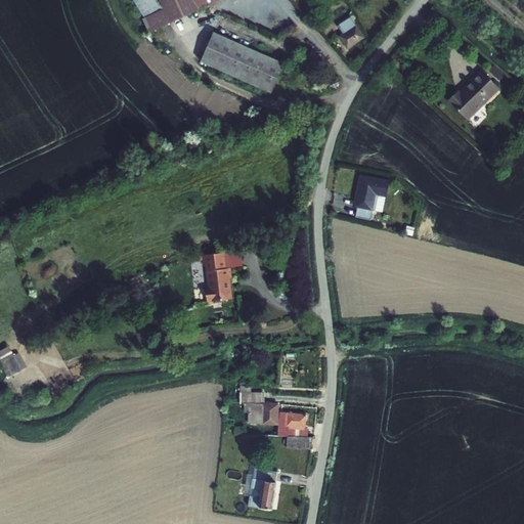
[(149,33),(199,10),(193,0),(133,0),(144,17),(142,18),(149,33)]
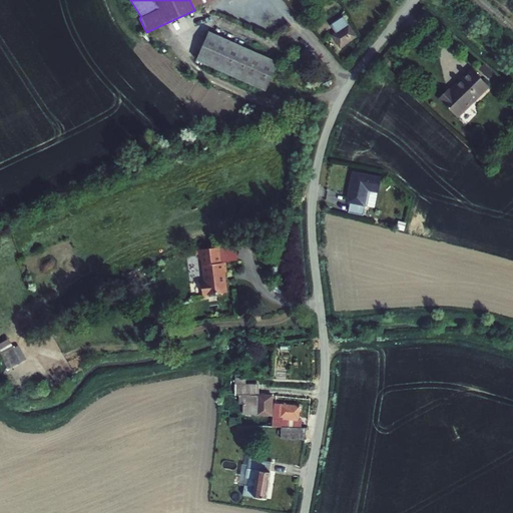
[(189,0),(194,10),(215,0),(189,0)]
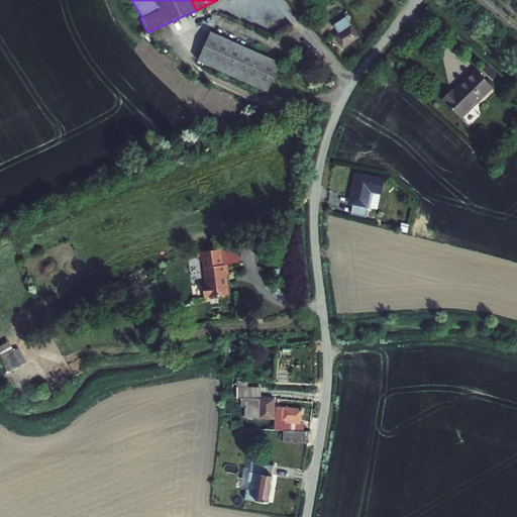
[(359,37),(346,17),(333,26),(338,33),(334,36),(343,48),(359,37)]
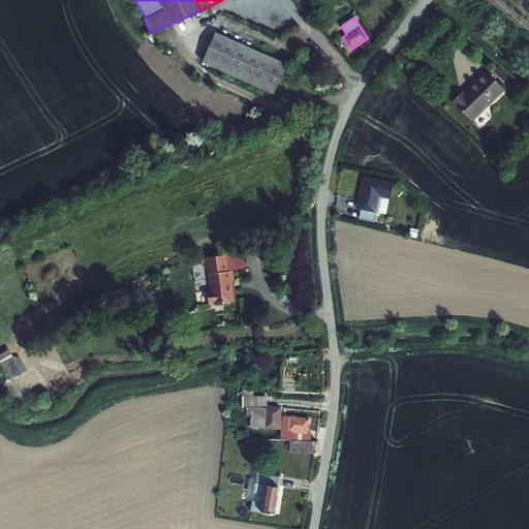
[(204,61),(275,92),(287,64),(215,33),(204,61)]
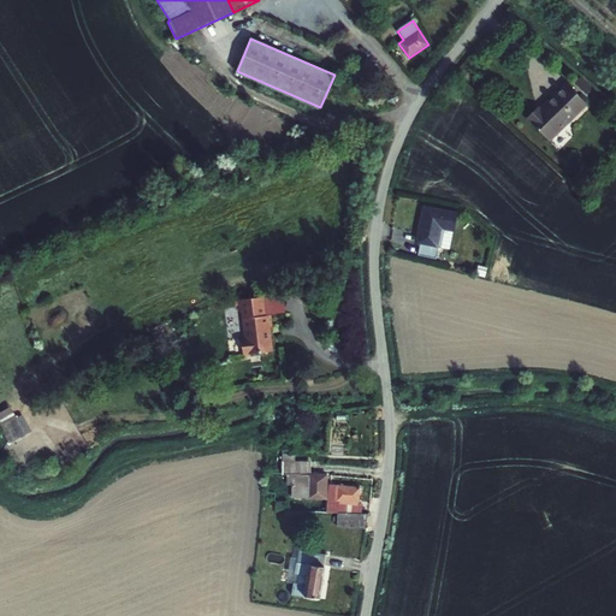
[(380,70),(367,59),(355,72),(367,84),(380,70)]
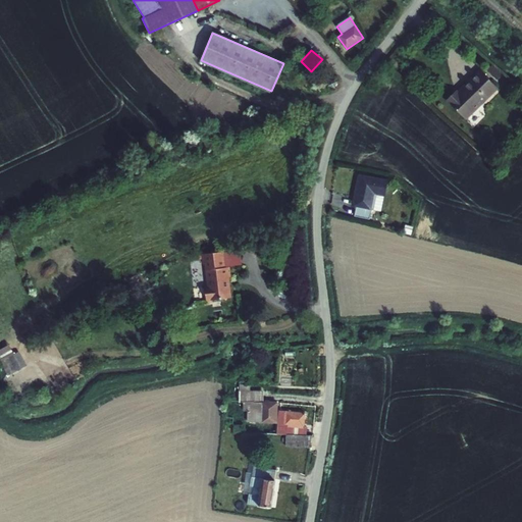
[(466,119),(498,89),(480,70),(463,88),(464,89),(459,94),(456,91),(447,100),(466,119)]
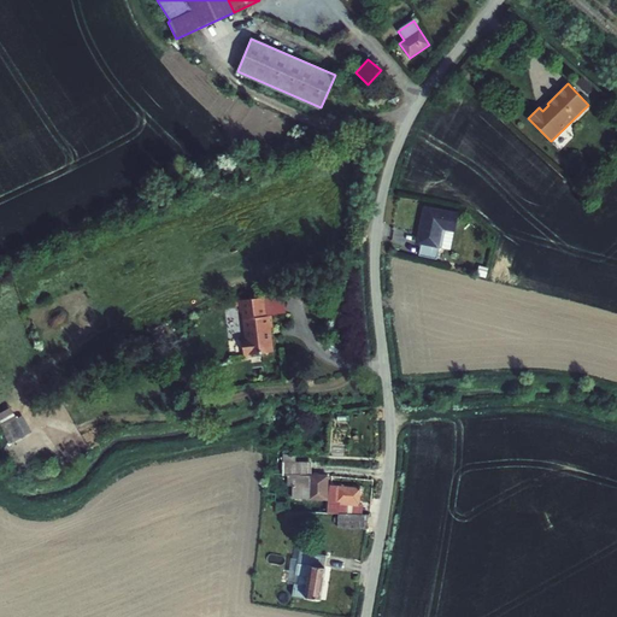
[(399,97),(389,93),(387,101),(395,104),(399,97)]
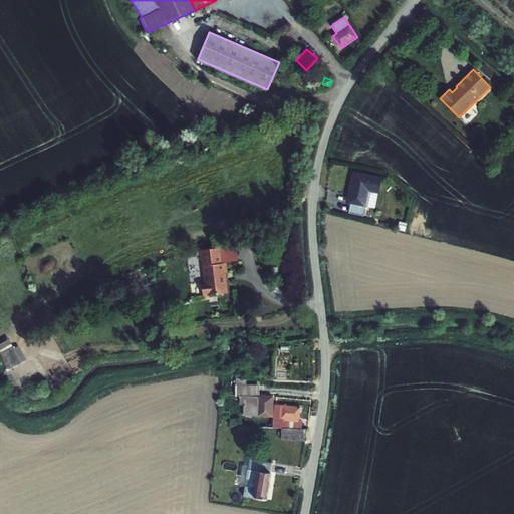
[(353,173),(347,203),(351,204),(349,213),(364,216),(366,206),(375,208),(378,192),(379,193),(382,179),(353,173)]
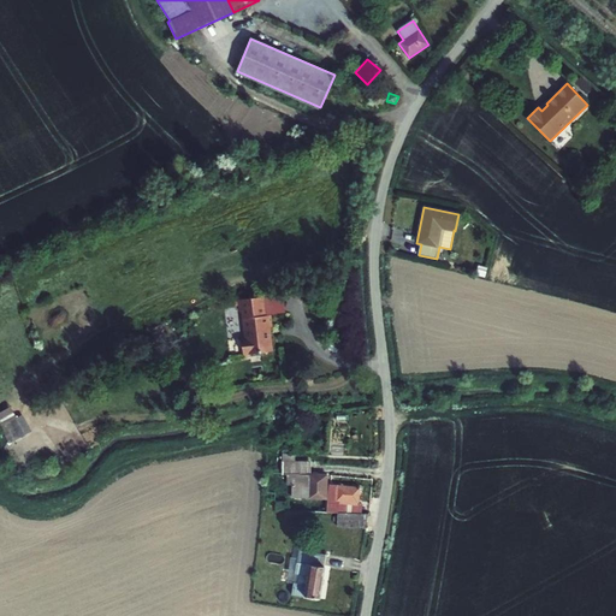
[(244,355),(272,351),(270,327),(272,327),(271,315),(285,313),(283,294),(238,300),(241,312),(243,311),(247,338),(242,338),(244,355)]
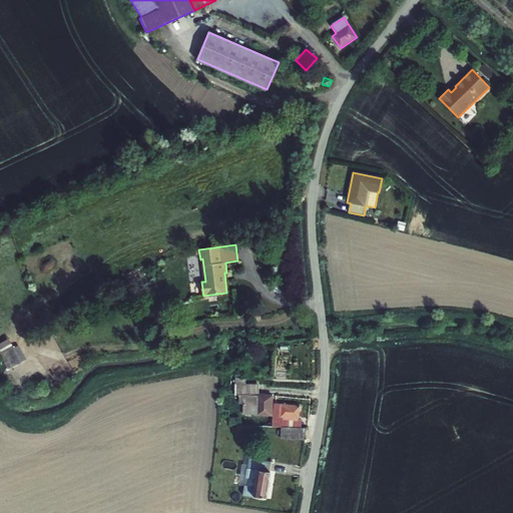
[(178,322),(163,326),(165,334),(180,329),(178,322)]
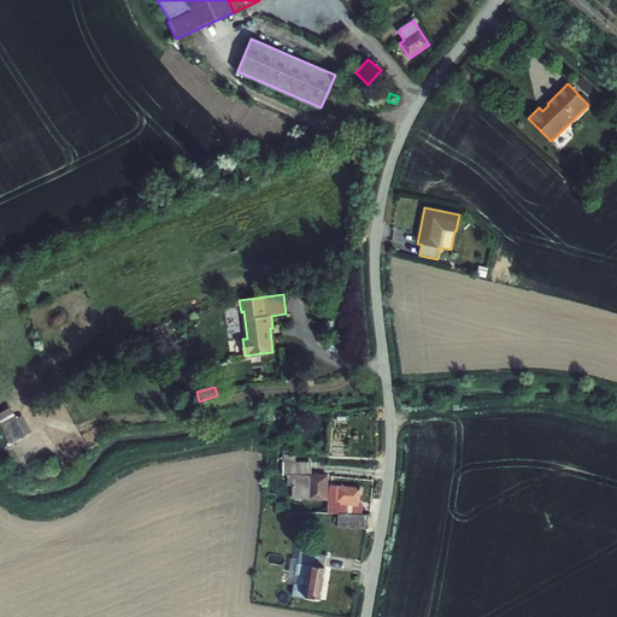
[(23,416),(0,428),(10,445),(33,432),(23,416)]
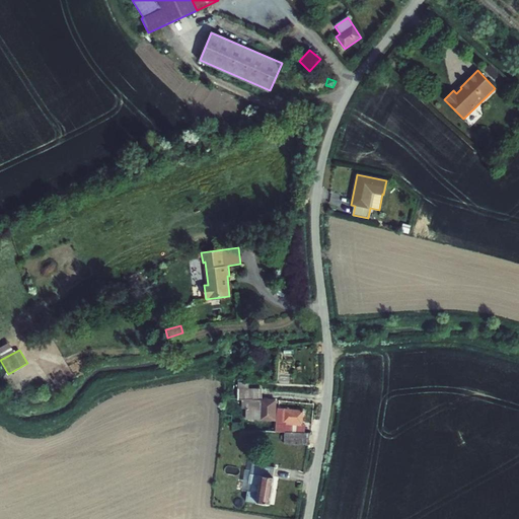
[(275,420),(276,400),(261,399),(262,389),(248,389),(248,382),(238,383),(238,399),(242,399),(242,409),(247,409),(247,420),(275,420)]
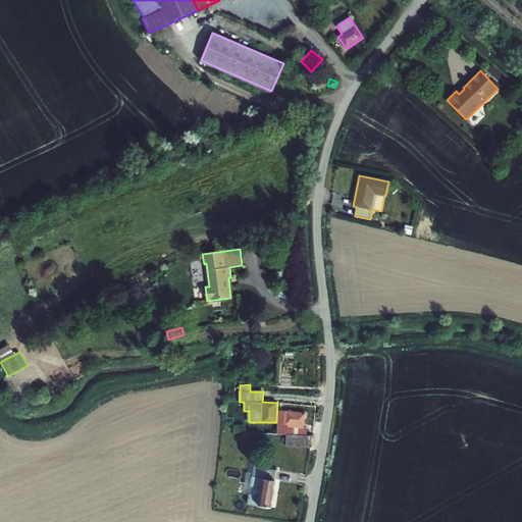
[(286,434),(306,435),(307,427),(304,427),(305,413),(279,411),(278,430),(259,429),(259,433),(286,434)]
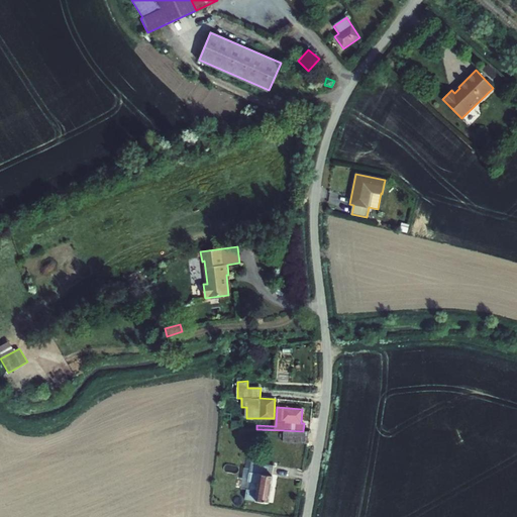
[(307,442),(309,431),(303,431),(284,430),(283,442),(307,442)]
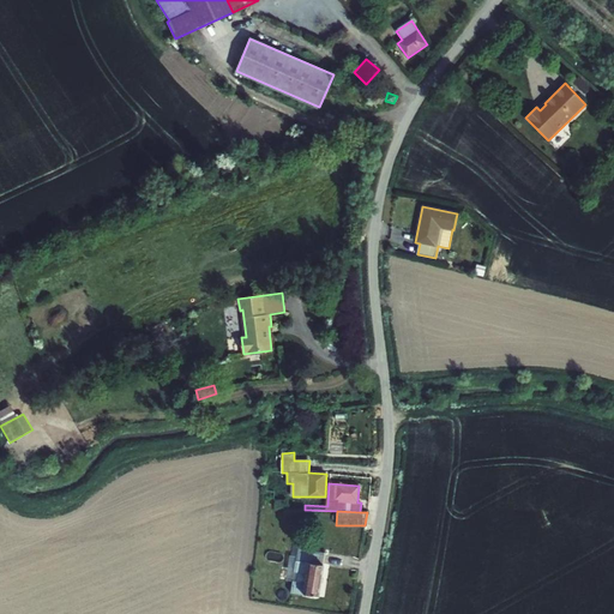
[(294,582),(292,593),(319,597),(326,553),(299,548),(298,557),(290,555),(287,581),(294,582)]
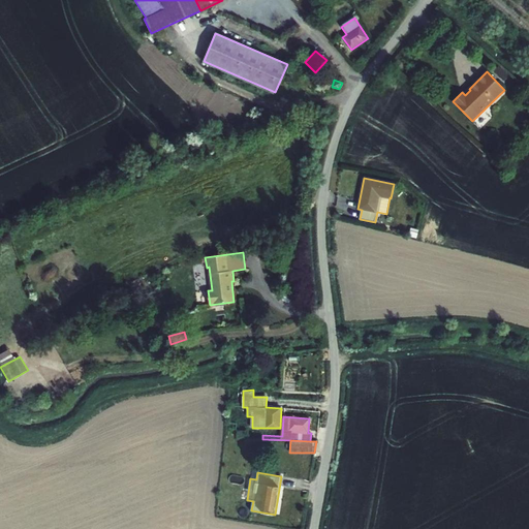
All buildings are outlined.
